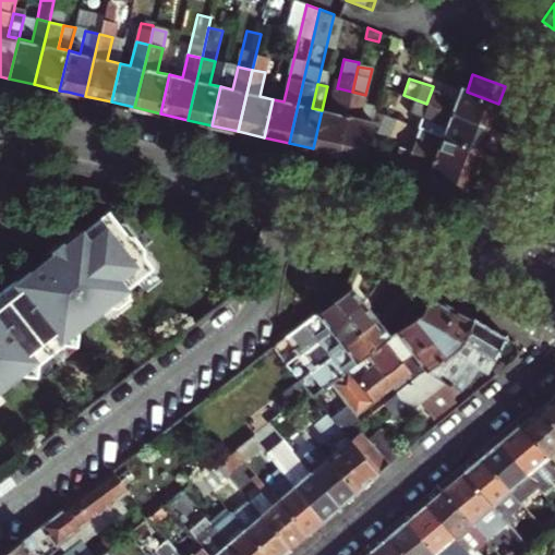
[(327,86),(322,110),(334,112),(339,88),(337,88),(327,86)]
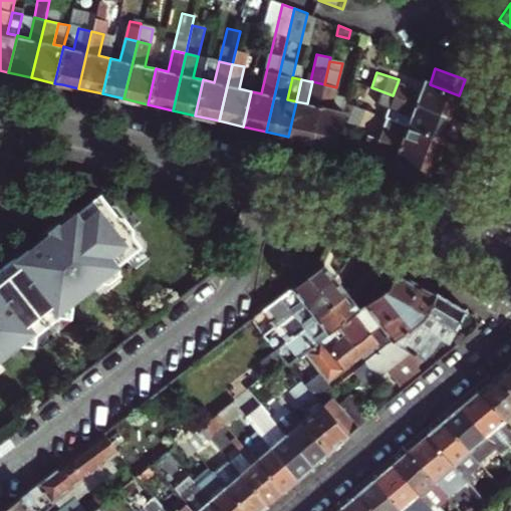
[(288,137),(309,142),(324,84),(312,81),(307,103),(296,101),(288,137)]
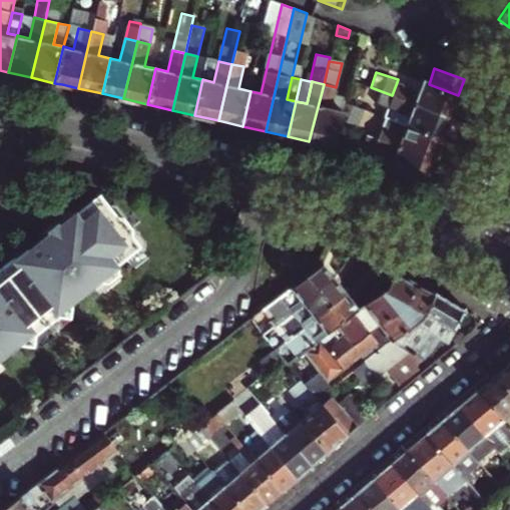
[(458,95),(429,84),(423,82),(420,90),(397,82),(392,95),(450,116),(458,95)]
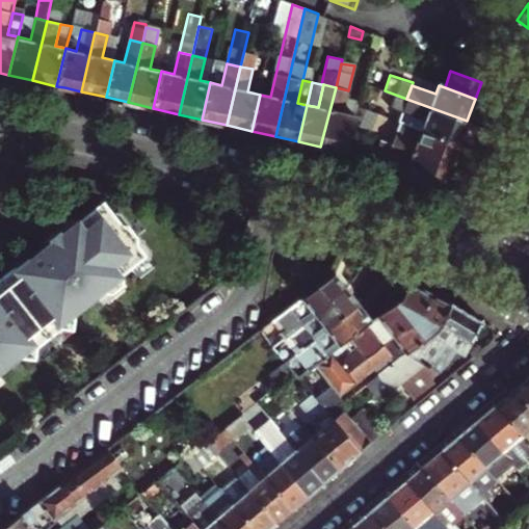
[(320,147),(347,153),(353,129),(356,115),(343,112),(348,90),(336,87),(320,147)]
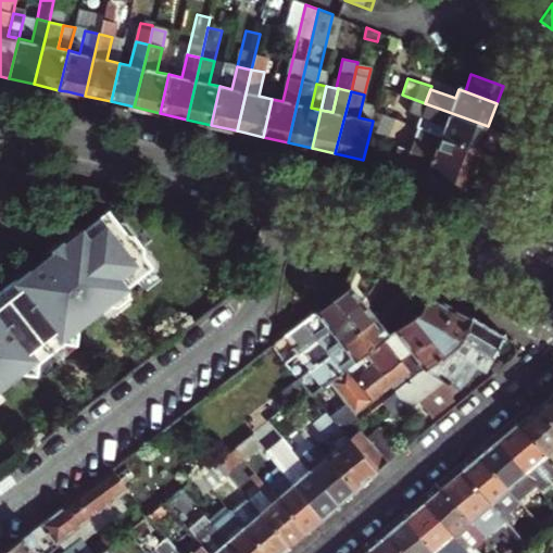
[(488,126),(425,103),(402,95),(398,107),(423,115),(447,124),(442,136),(480,149),(488,126)]
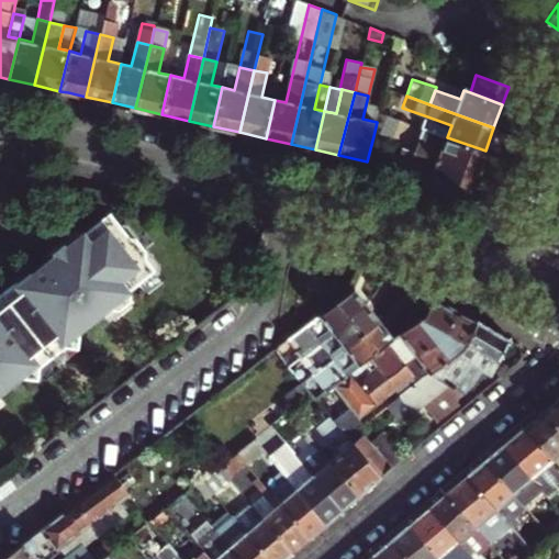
[(427,116),(424,129),(447,137),(451,125),(427,116)]
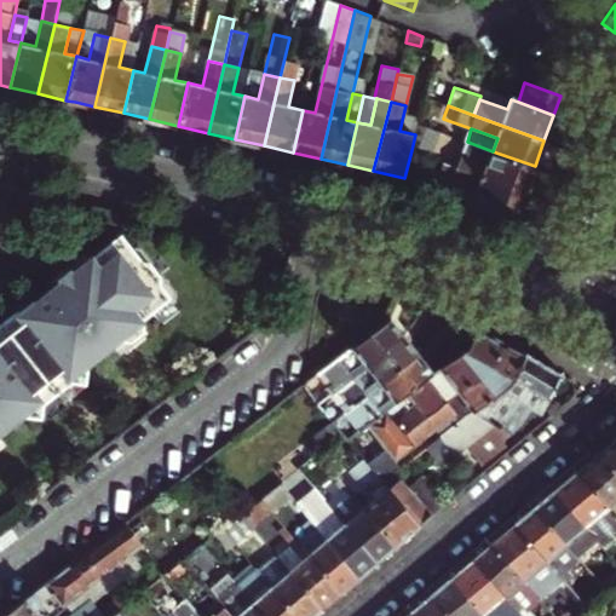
[(535,166),(493,151),(489,162),(453,149),(448,162),(527,190),(535,166)]
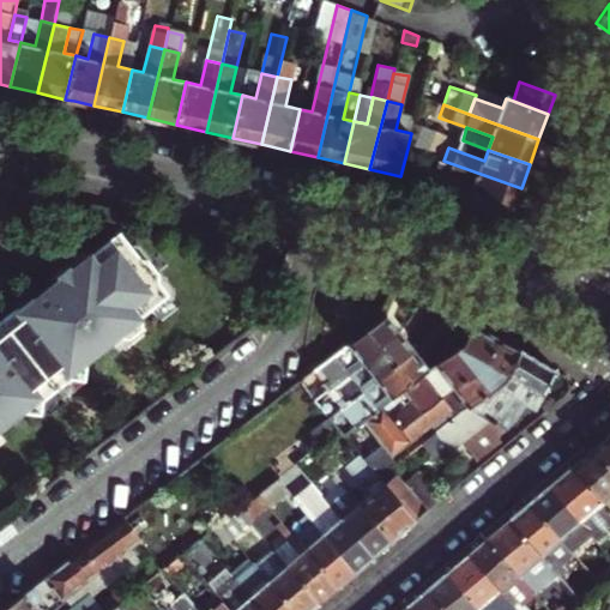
[(521,188),(444,161),(434,188),(512,217),(521,188)]
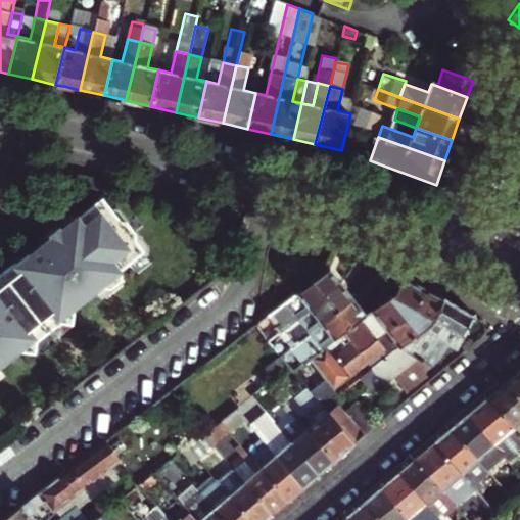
[(0,362),(19,345),(21,347),(72,310),(69,308),(120,271),(117,269),(142,249),(134,238),(134,232),(126,221),(120,220),(102,197),(78,216),(75,214),(62,223),(58,226),(62,232),(49,242),(46,239),(28,252),(0,274),(0,362)]
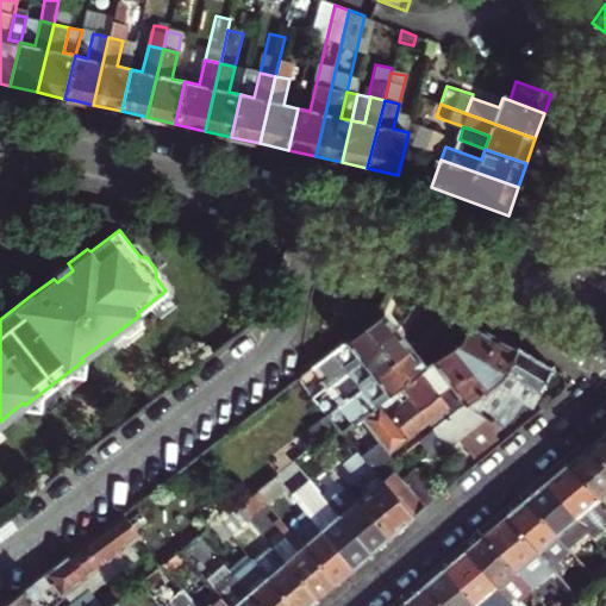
[(69,256),(73,260),(87,249),(80,248),(69,256)]
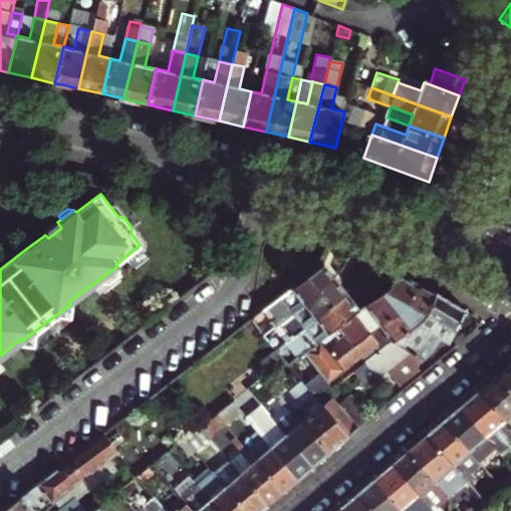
[(274,326),(290,313),(334,279),(321,264),(286,290),(261,310),(274,326)]
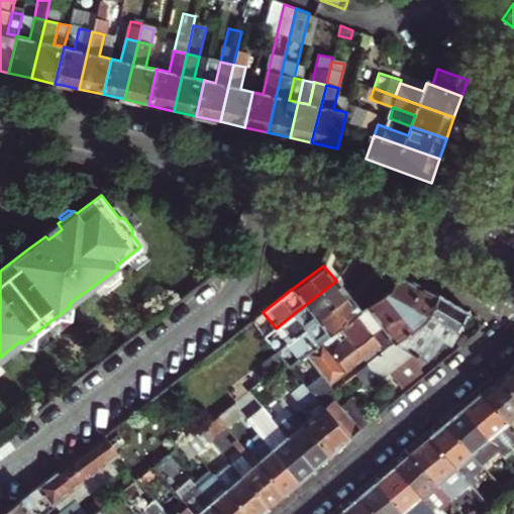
[(361,312),(337,330),(350,347),(409,301),(417,284),(397,275),(390,289),(361,312)]
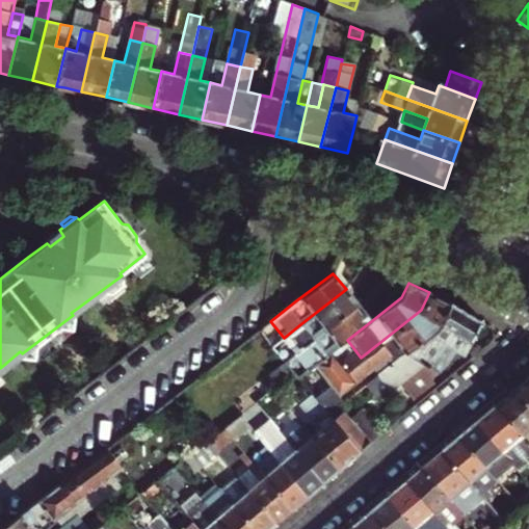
[(295,354),(327,329),(358,305),(346,289),(300,324),(306,333),(292,343),(296,348),(292,350),(295,354)]
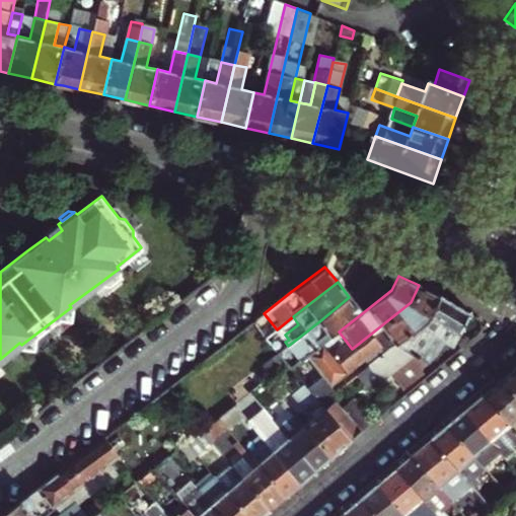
[(352,349),(339,332),(332,337),(305,358),(300,361),(292,368),(314,394),(381,340),(386,346),(430,310),(440,296),(419,285),(411,302),(352,349)]
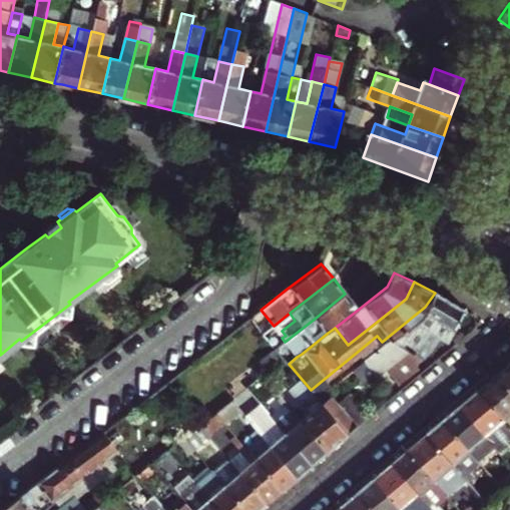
[(382,342),(366,355),(380,371),(412,344),(425,352),(440,335),(448,339),(465,308),(435,293),(425,307),(382,342)]
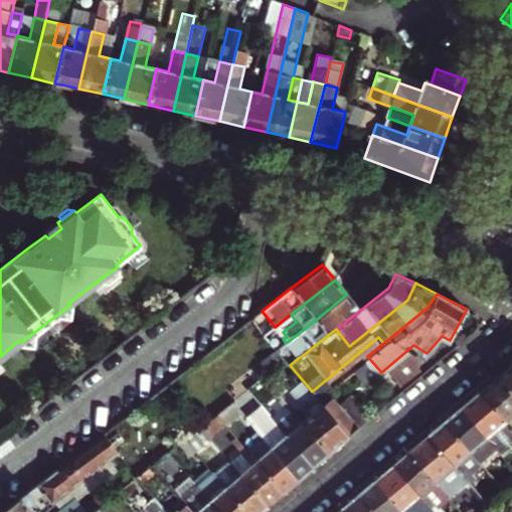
[(346,295),(317,319),(329,334),(336,329),(359,311),(346,295)]
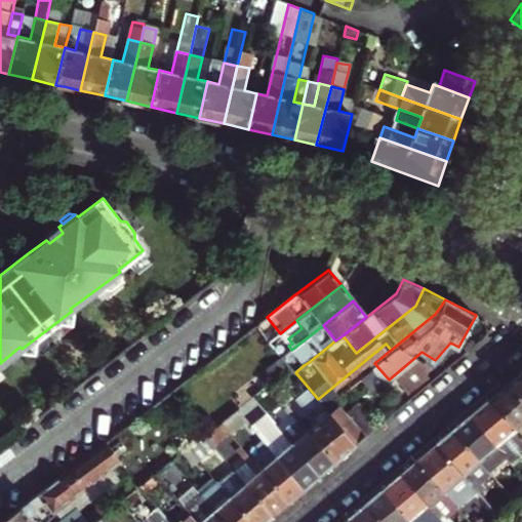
[(357,444),(335,418),(318,399),(295,372),(290,367),(283,373),(305,399),(302,402),(319,426),(312,431),(337,462),(357,444)]
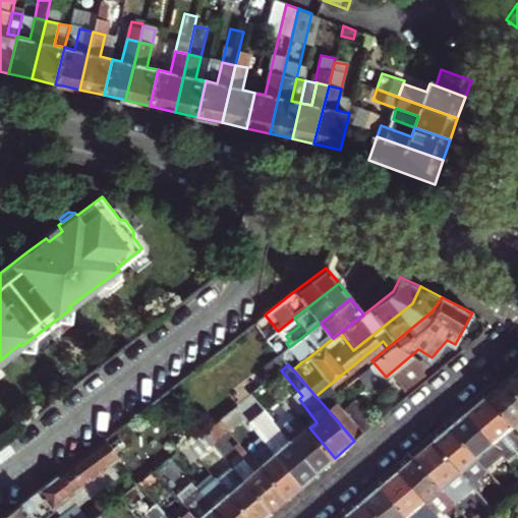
[(517,366),(503,380),(517,397),(517,366)]
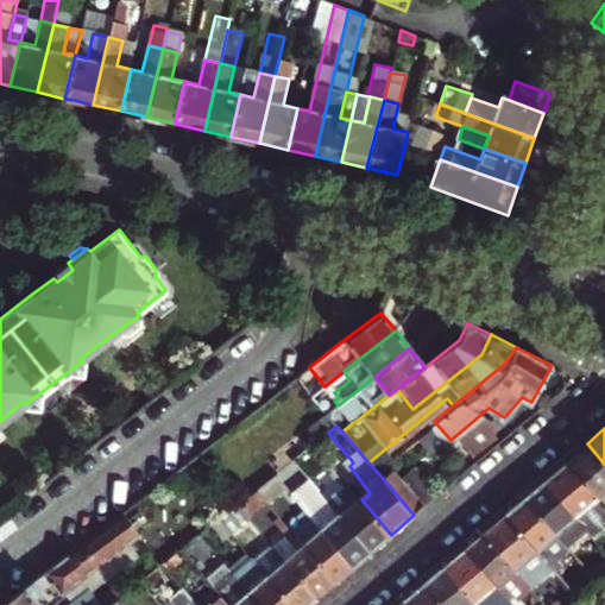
[(314,443),(295,460),(304,472),(323,455),(314,443)]
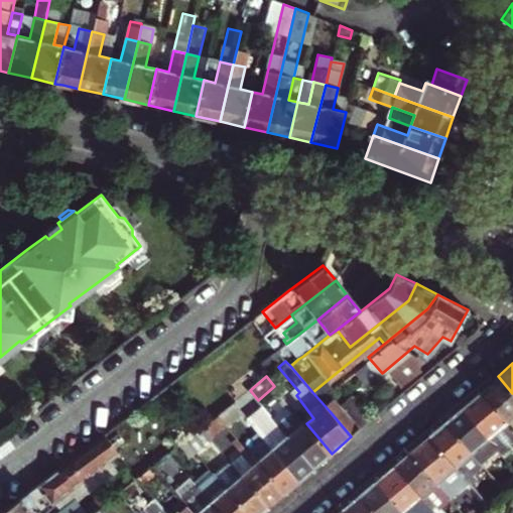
[(512,393),(498,376),(481,391),(507,421),(512,415),(512,393)]
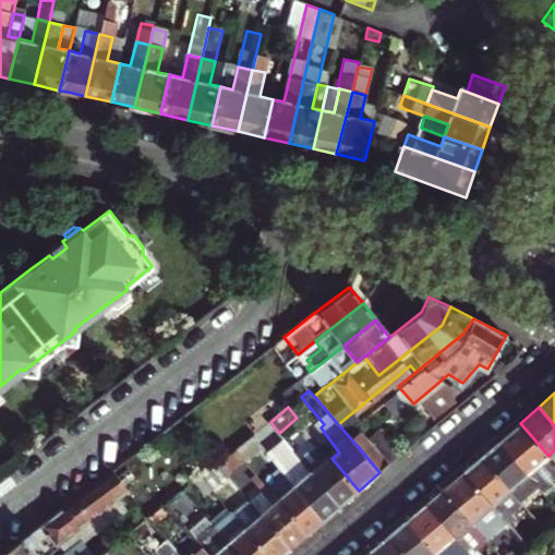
[(253,437),(262,447),(279,433),(270,422),(253,437)]
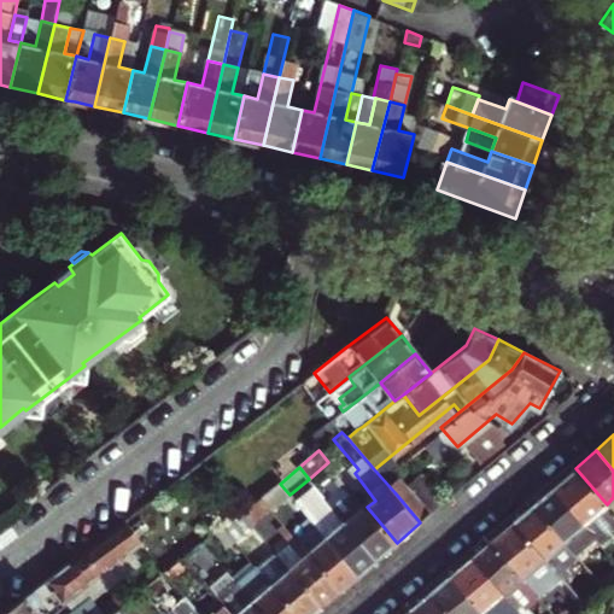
[(576,468),(551,489),(583,525),(607,504),(576,468)]
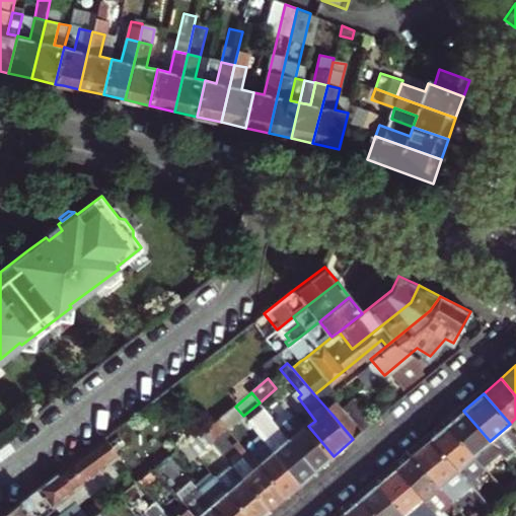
[(298,397),(289,403),(301,417),(308,426),(315,421),(298,397)]
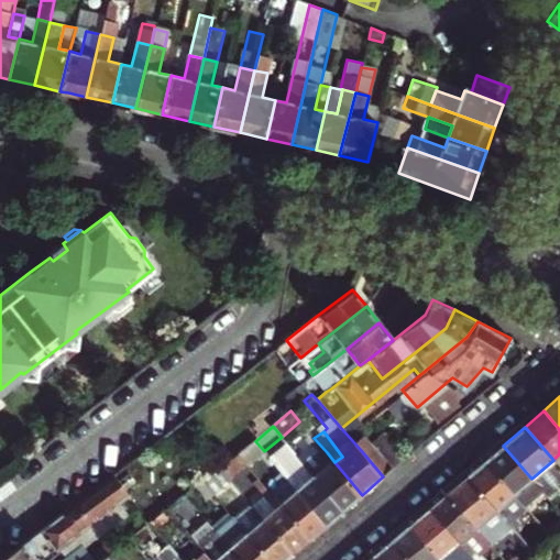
[(390,434),(375,446),(394,468),(408,456),(390,434)]
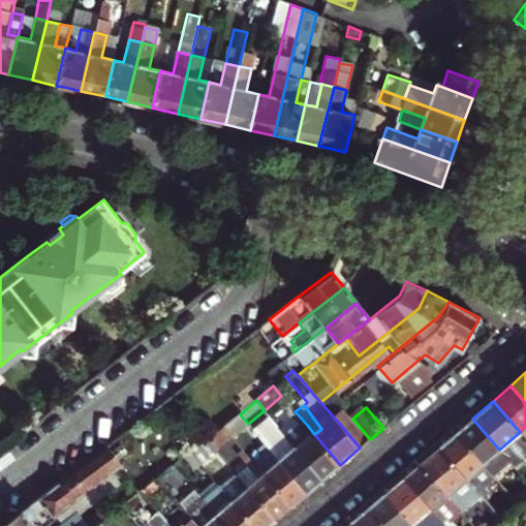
[(348,413),(338,422),(360,447),(370,439),(352,419),(348,413)]
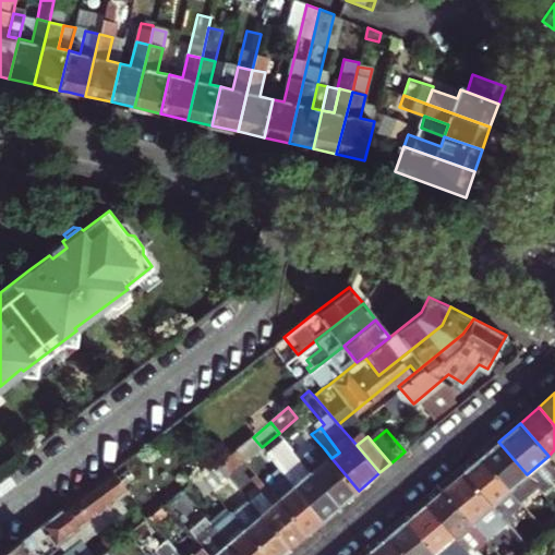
[(238,449),(246,460),(262,447),(253,437),(238,449)]
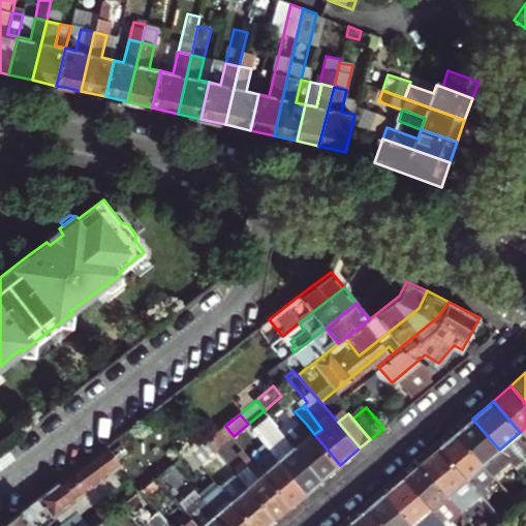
[(472,419),(456,433),(489,472),(506,458),(499,450),(472,419)]
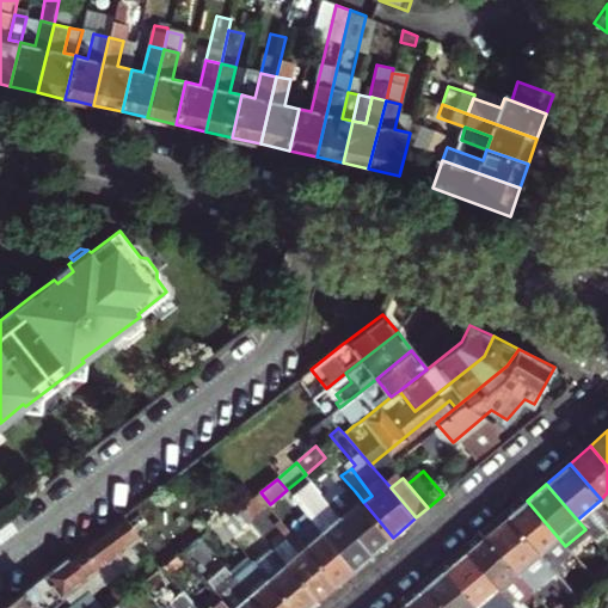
[(374,554),(343,517),(335,508),(330,503),(315,486),(296,502),(323,533),(355,571),(374,554)]
